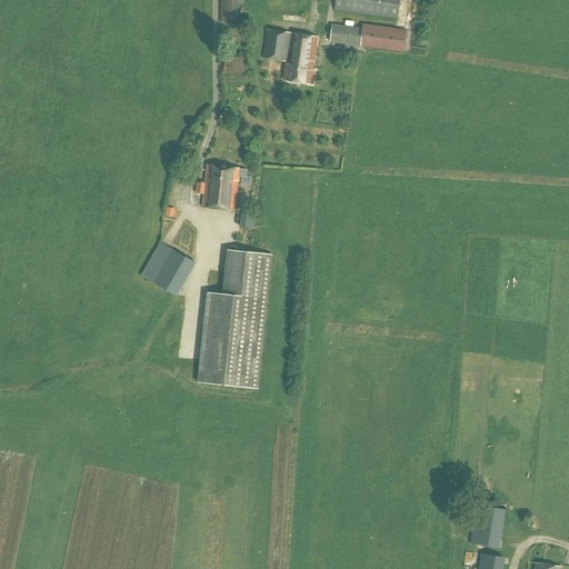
[(238,22),(238,0),(220,0),(220,22),(238,22)]
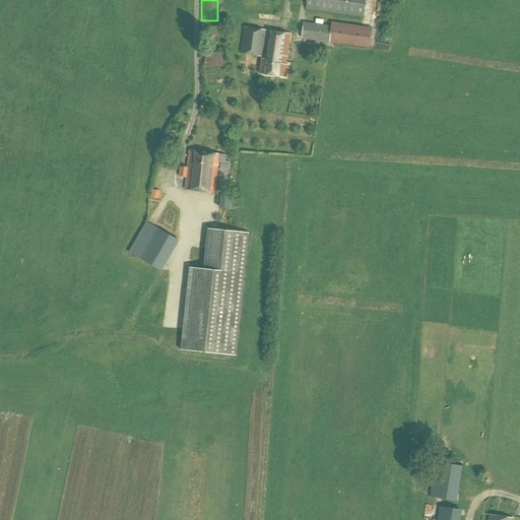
[(363,17),(365,0),(307,0),(306,9),(363,17)]
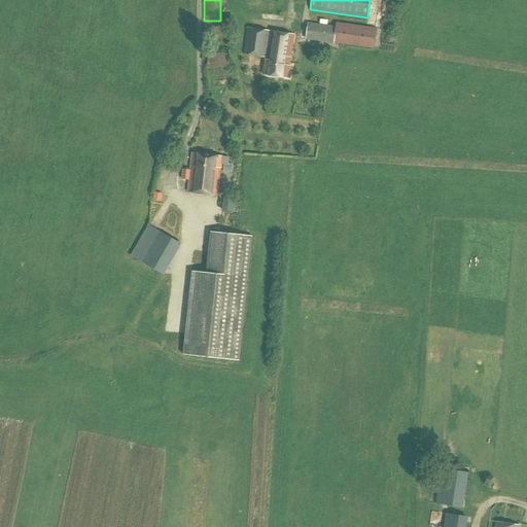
[(376,28),(336,23),(336,27),(309,23),(306,39),(373,48),(376,28)]
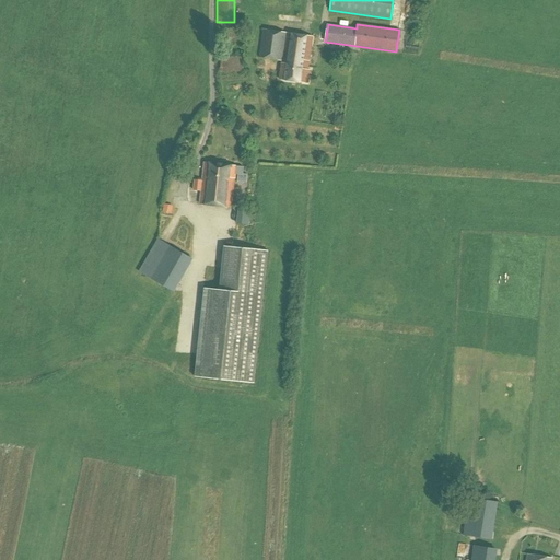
[(307,70),(313,37),(263,30),(259,57),(283,61),(283,65),(281,63),(281,67),(280,80),(308,83),(311,70),(307,70)]
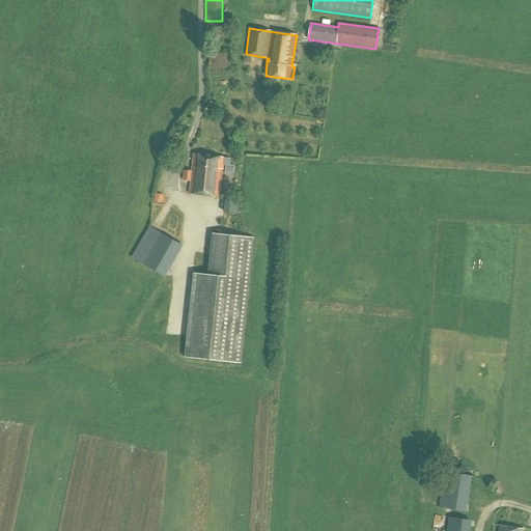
[(234,166),(230,165),(231,159),(225,158),(194,155),(192,171),(184,171),(183,180),(191,182),(190,193),(220,197),(222,169),(224,169),(224,166),(226,166),(225,172),(233,173),(234,166)]
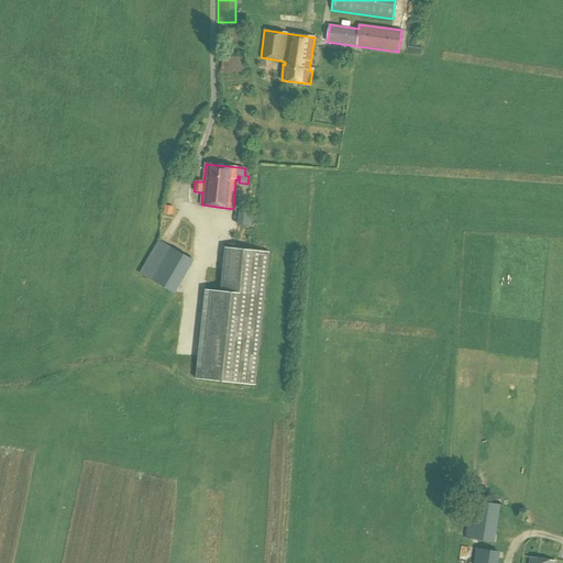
[(174,207),(165,206),(163,213),(172,216),(174,207)]
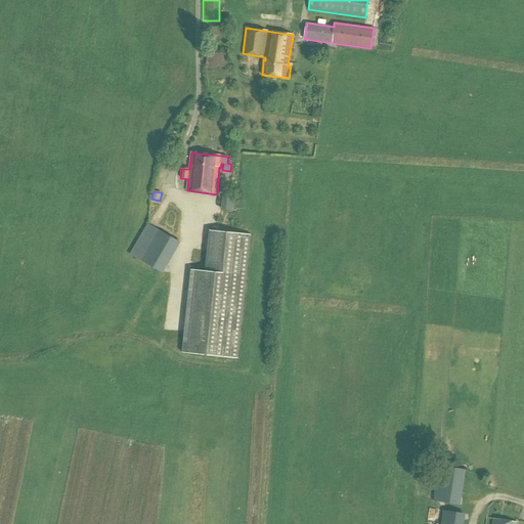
[(232,211),(233,199),(222,197),(221,209),(232,211)]
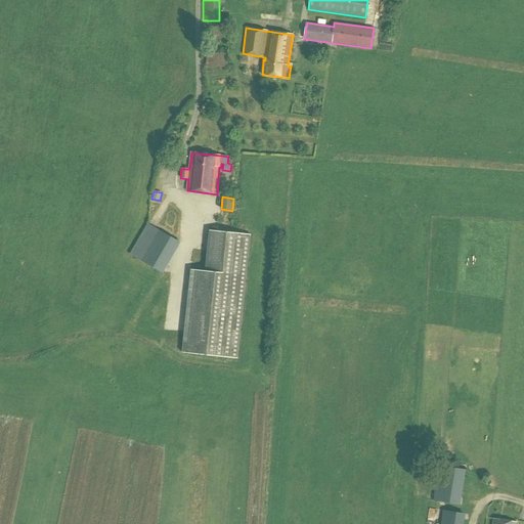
[(163,273),(181,243),(147,223),(130,254),(163,273)]
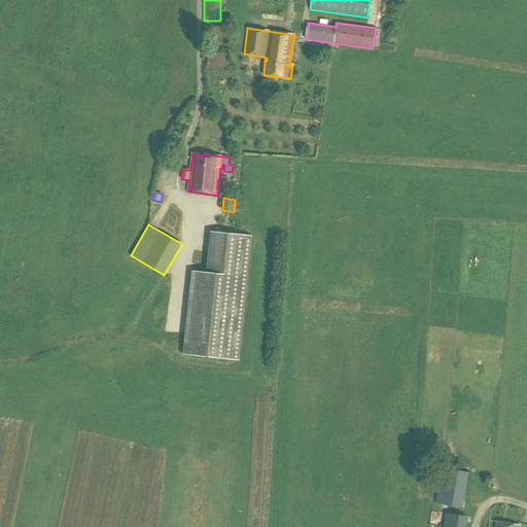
[(239,360),(252,236),(211,232),(207,273),(192,272),(183,355),(239,360)]
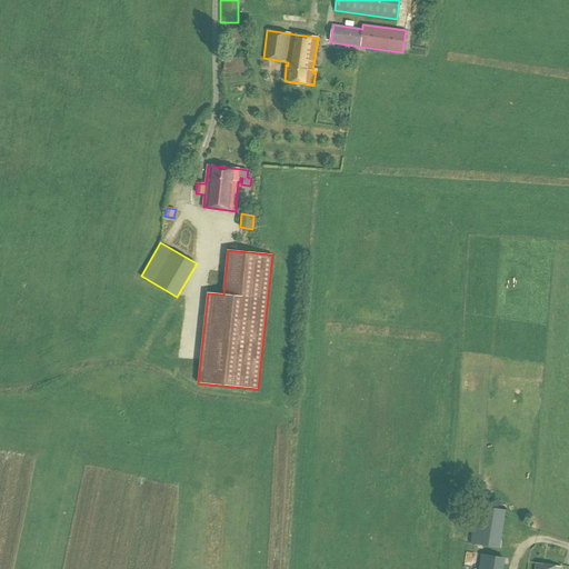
[(506,510),(477,506),(475,513),(505,518),(506,510)]
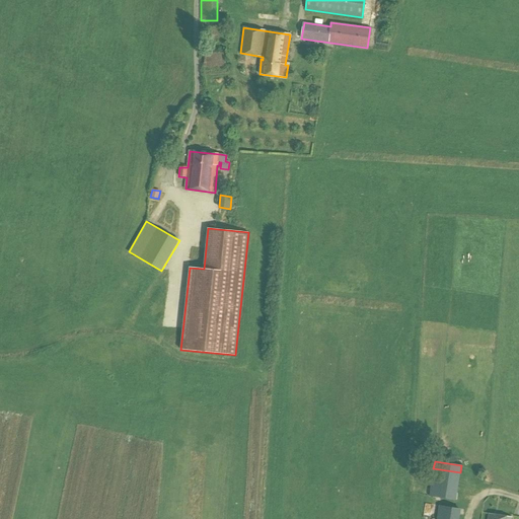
[(455,501),(457,494),(430,489),(429,496),(455,501)]
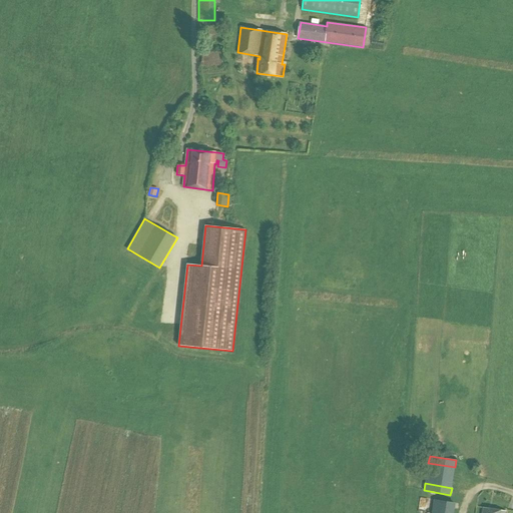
[(454,512),(456,503),(434,499),(431,512),(454,512)]
